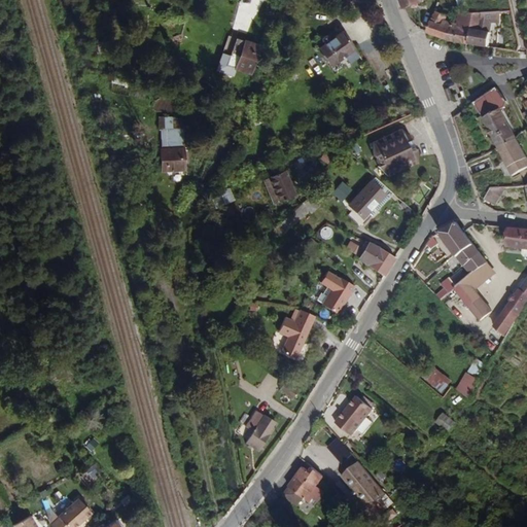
[(425,2),(424,0),(401,0),(403,4),(406,9),(415,6),(425,2)]
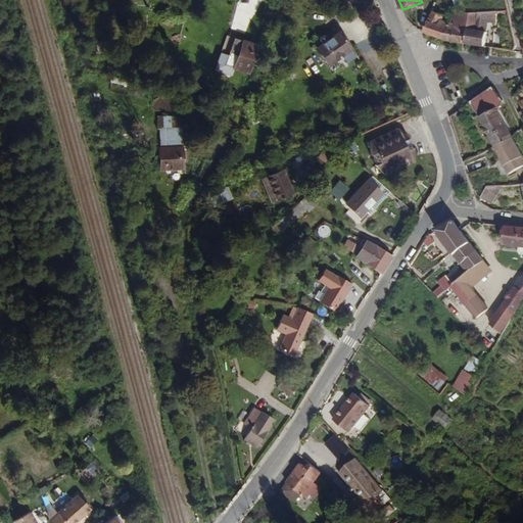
[(475,30),(476,12),(468,12),(458,10),(454,25),(468,30),(475,30)]
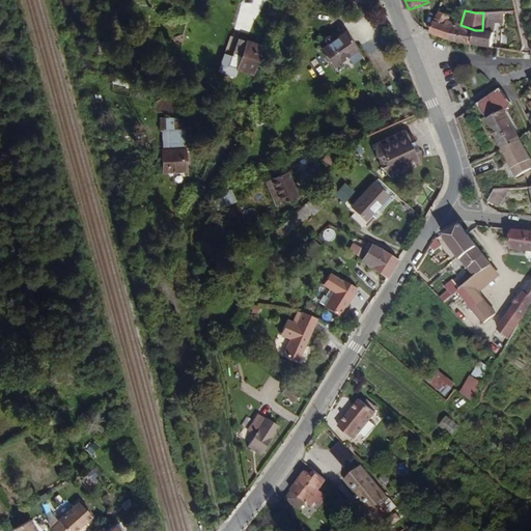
[(474,45),(475,30),(460,25),(448,21),(449,19),(450,16),(436,11),(429,24),(429,30),(428,34),(450,42),(474,45)]
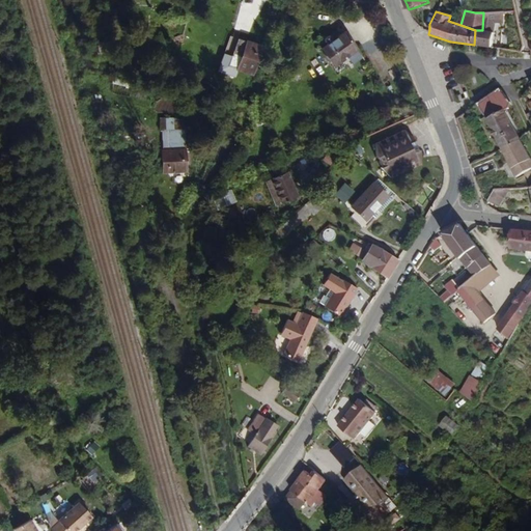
[(492,47),(495,23),(498,23),(502,22),(503,12),(483,12),(482,30),(475,30),(474,45),(492,47)]
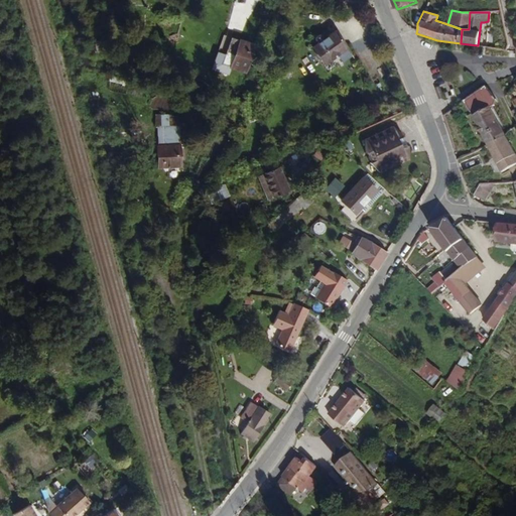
[(338,29),(312,47),(325,66),(350,47),(338,29)]
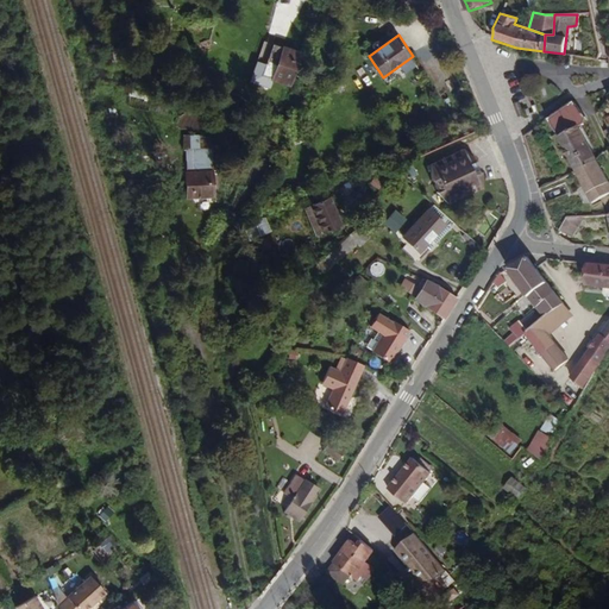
[(264,76),(274,80),(284,46),(275,43),(268,64),(264,76)]
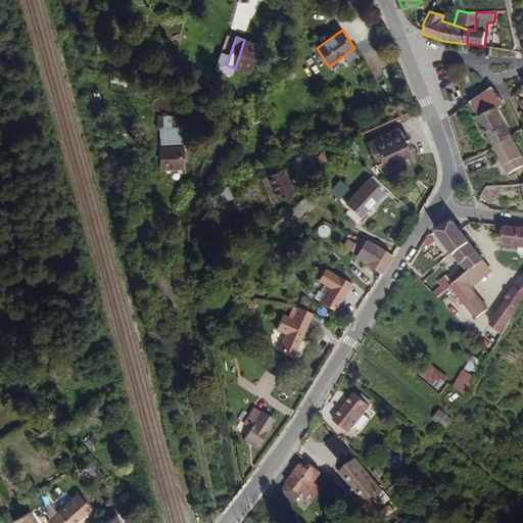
[(260,45),(244,40),(235,68),(251,74),(260,45)]
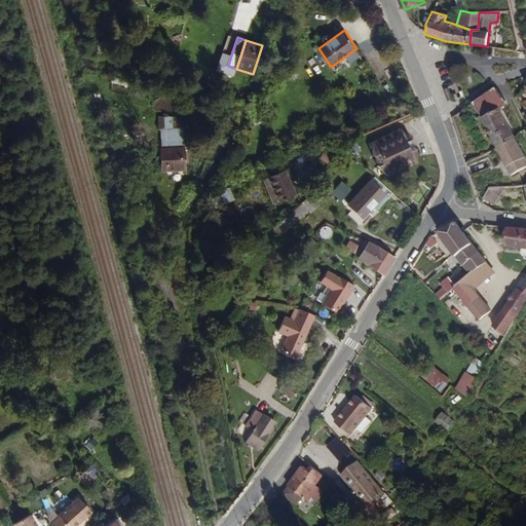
[(228,66),(231,55),(221,52),(215,72),(233,78),(236,69),(228,66)]
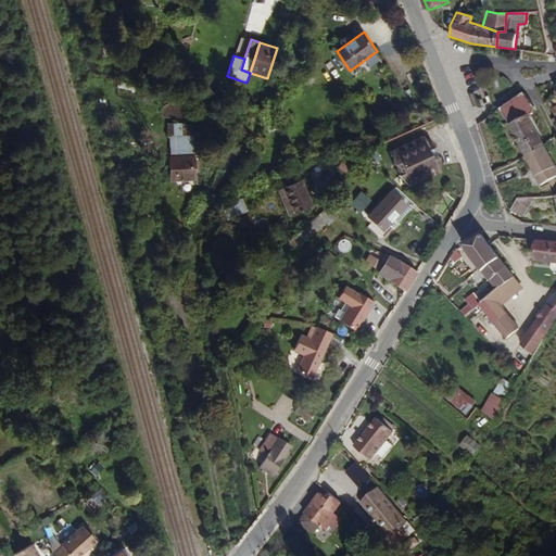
[(539,138),(530,122),(527,115),(535,111),(522,92),(497,109),(509,129),(512,135),(517,144),(521,152),(523,156),(543,144),(539,138)]
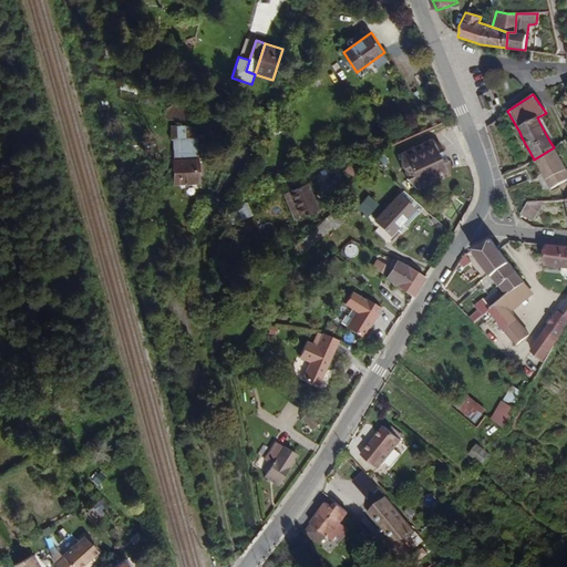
[(171,138),(174,138),(186,138),(186,126),(171,126),(171,138)]
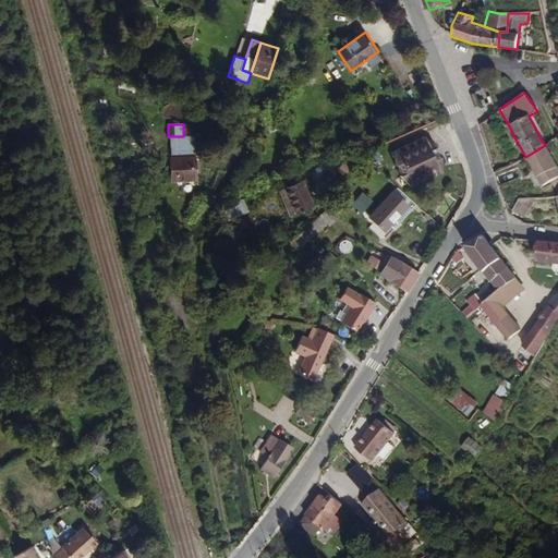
[(171,136),(171,156),(197,156),(197,136),(183,136),(171,136)]
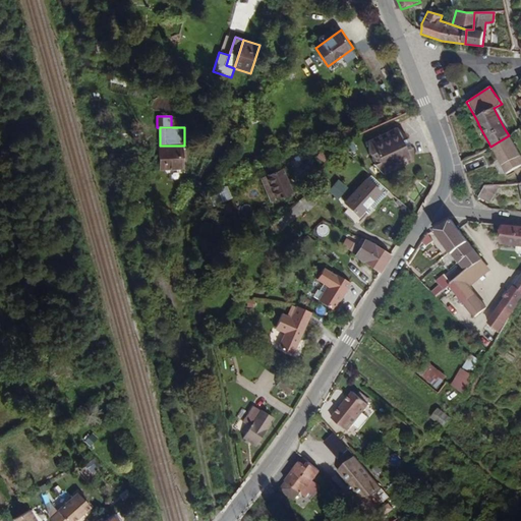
[(394,168),(411,161),(411,157),(410,151),(410,146),(405,149),(402,143),(400,138),(405,136),(398,128),(397,127),(367,140),(368,154),(371,153),(375,162),(369,167),(378,175),(382,171),(383,173),(394,168)]
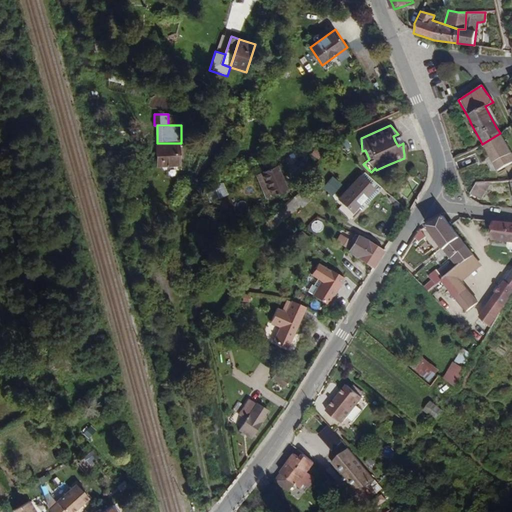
[(511,161),(511,155),(500,133),(482,144),(496,171),(511,161)]
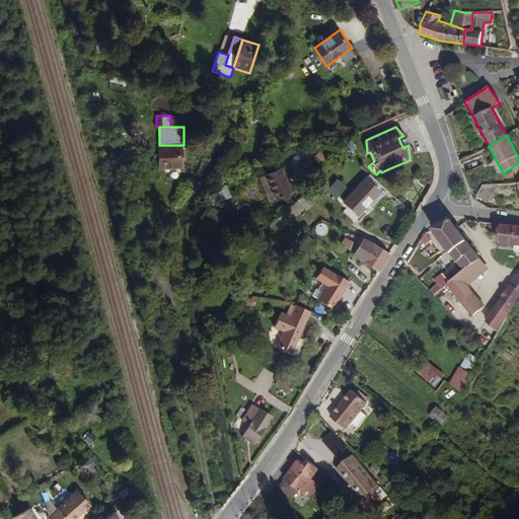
[(409,145),(403,136),(398,138),(400,143),(403,148),(409,145)]
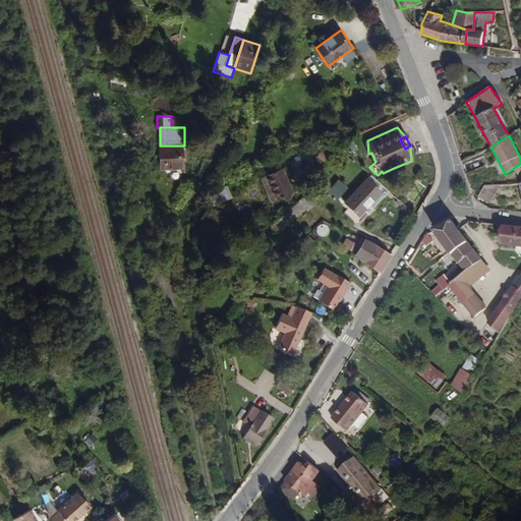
[(184,146),(160,146),(160,171),(184,171),(184,146)]
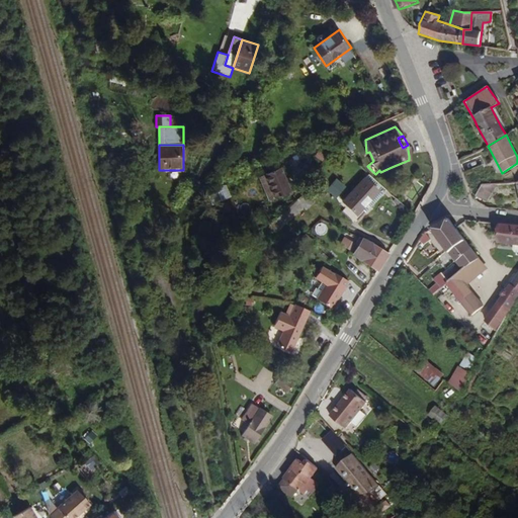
[(292,191),(281,168),(266,175),(276,198),(292,191)]
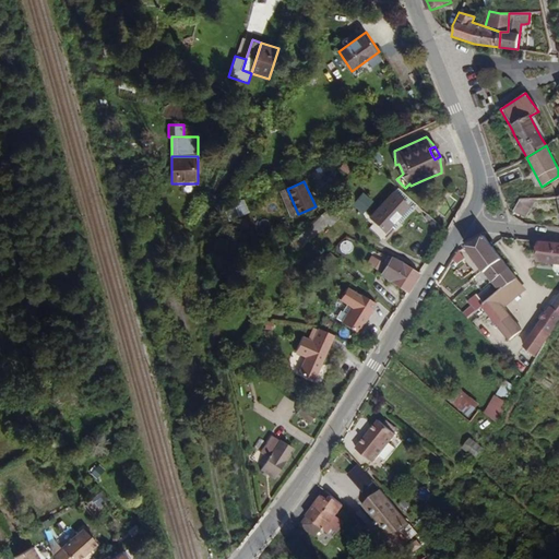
[(388,228),(411,205),(395,191),(366,222),(385,240),(392,234),(388,228)]
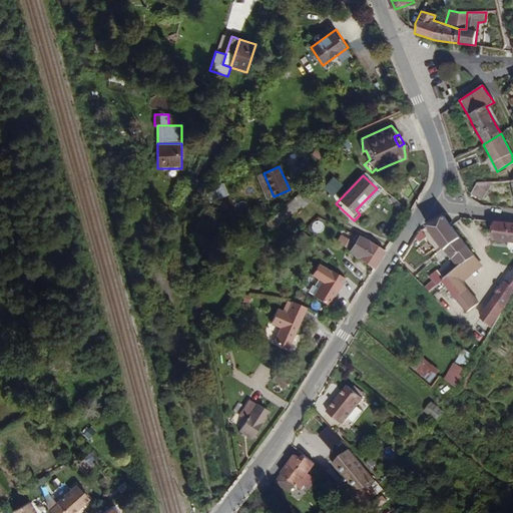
[(333,196),(344,185),(334,176),(324,187),(333,196)]
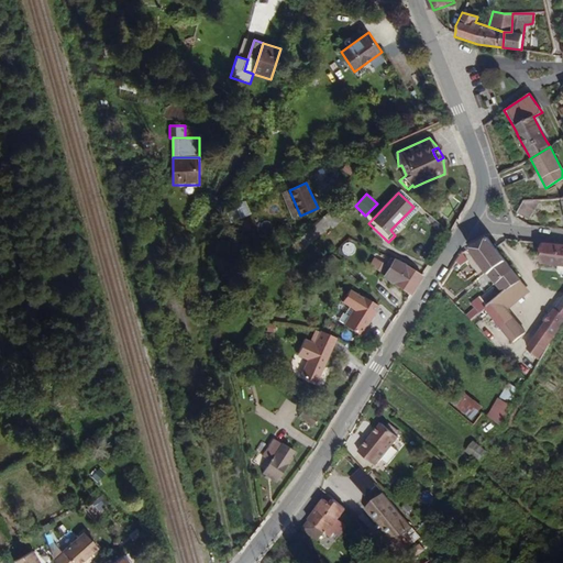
[(441,213),(452,197),(446,194),(435,209),(441,213)]
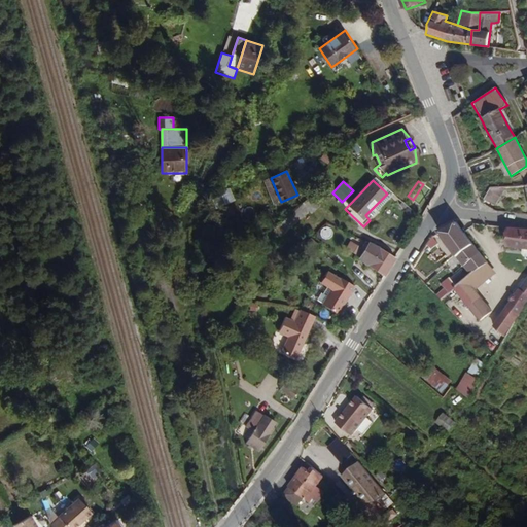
[(494,204),(505,186),(490,186),(483,198),(494,204)]
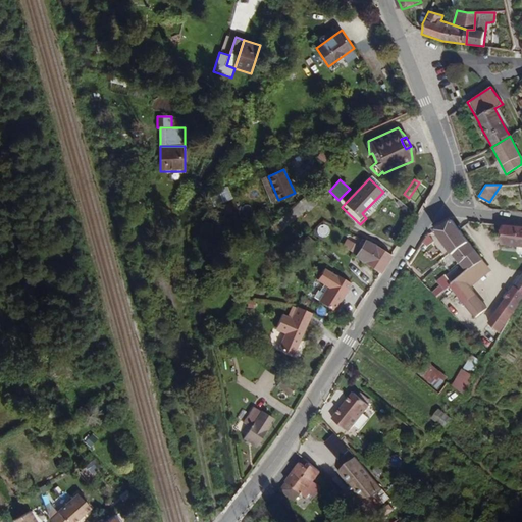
[(223,202),(232,199),(227,187),(218,191),(223,202)]
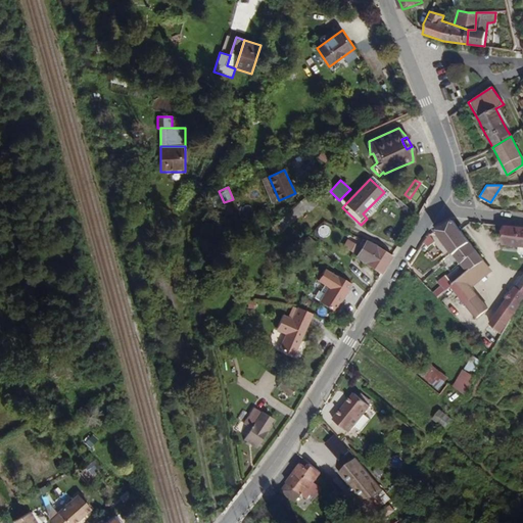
[(300,219),(312,208),(304,200),(292,211),(300,219)]
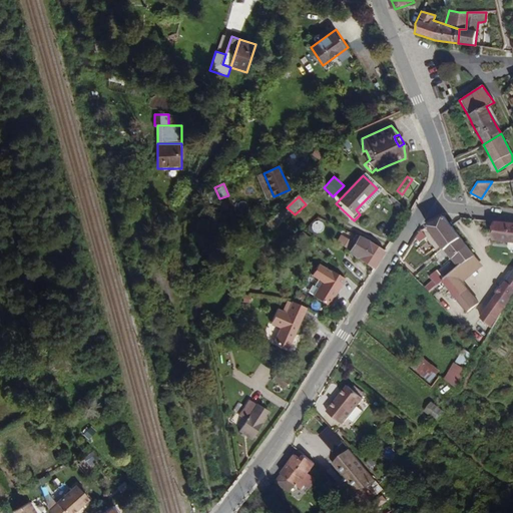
[(452,225),(444,214),(424,224),(426,227),(442,247),(456,267),(473,254),(452,225)]
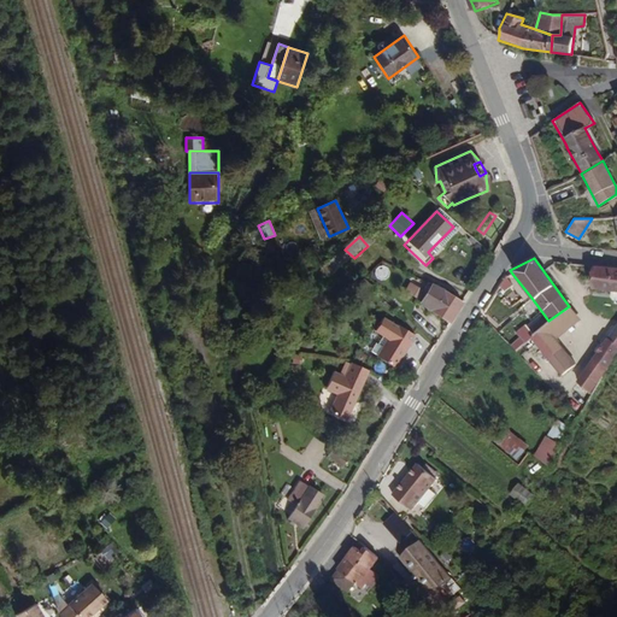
[(616,292),(616,268),(592,266),(591,289),(616,292)]
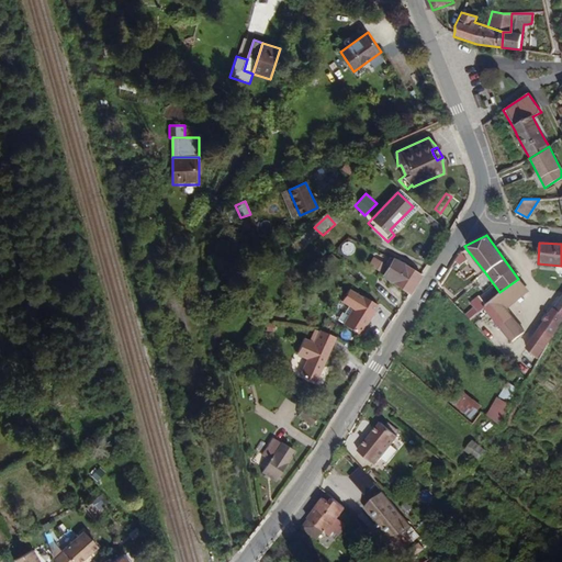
[(460,266),(467,261),(460,253),(456,259),(460,266)]
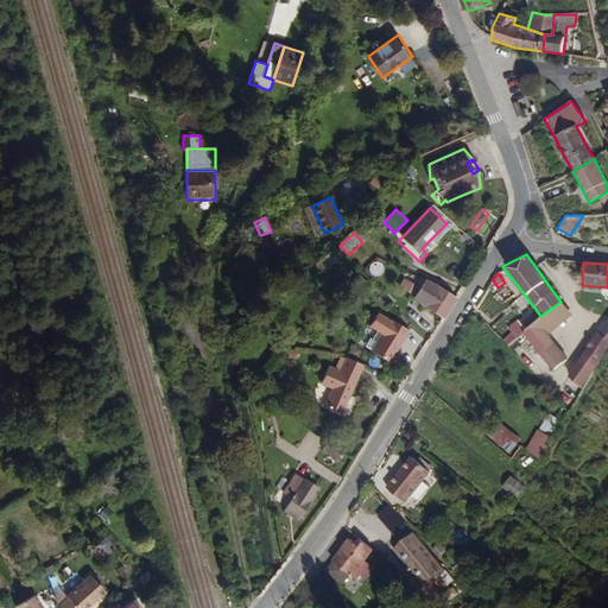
[(423,305),(429,295),(436,284),(426,279),(415,299),(423,305)]
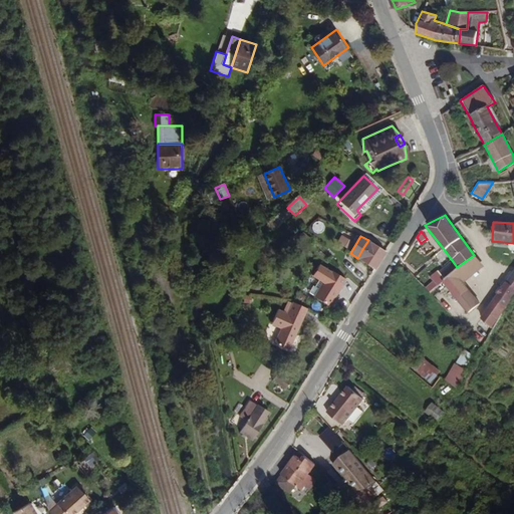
[(384,251),(368,240),(362,249),(381,260),(387,252),(384,251)]
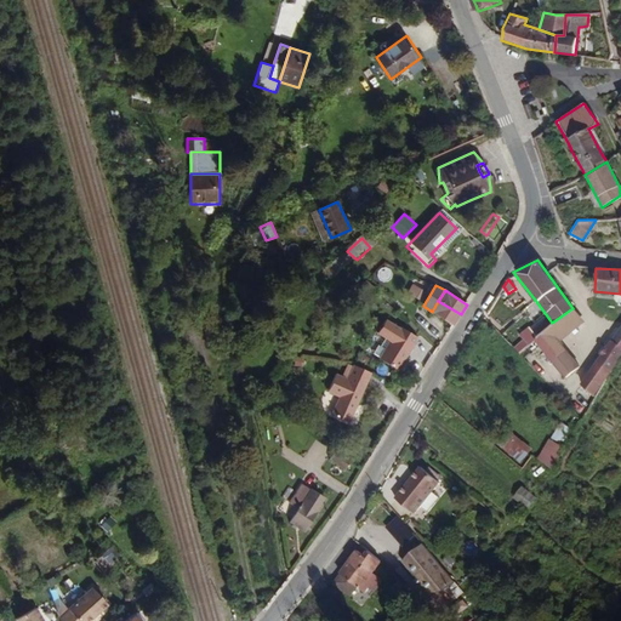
[(461,314),(438,301),(432,312),(451,324),(454,325),(461,314)]
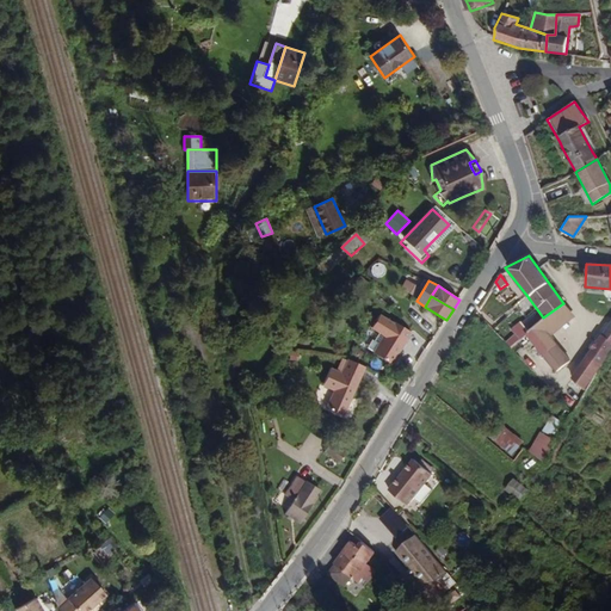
[(550,335),(574,316),(563,303),(543,318),(538,322),(550,335)]
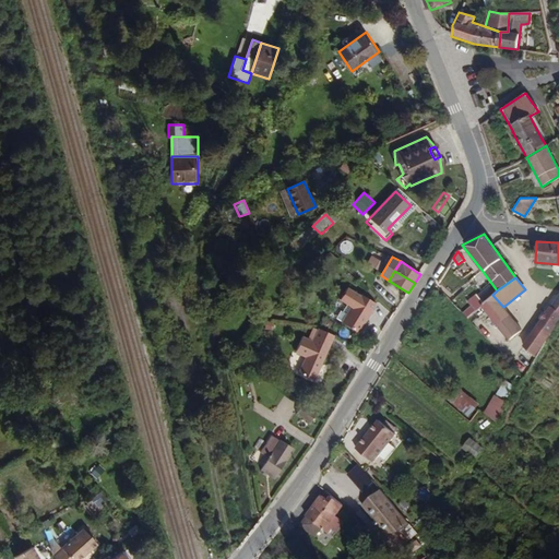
[(343,323),(358,333),(377,304),(348,286),(340,300),(353,308),(343,323)]
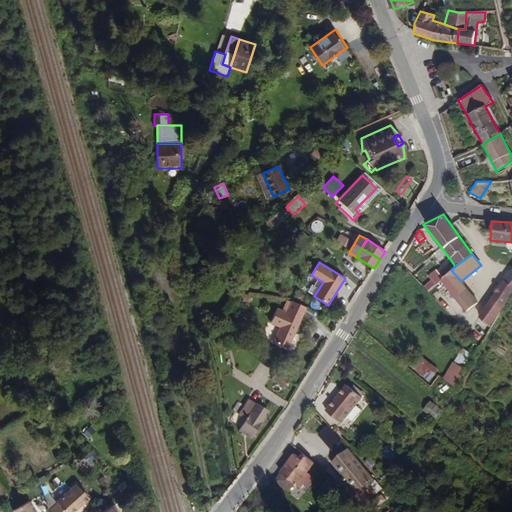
[(511,286),(511,266),(502,280),(511,286)]
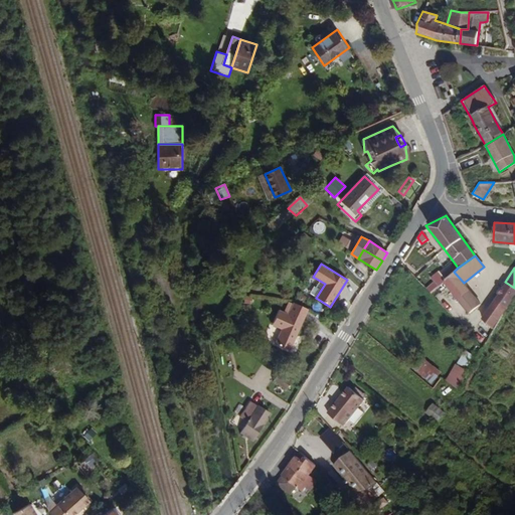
[(431,278),(433,281),(425,288),(430,293),(443,282),(445,280),(438,272),(431,278)]
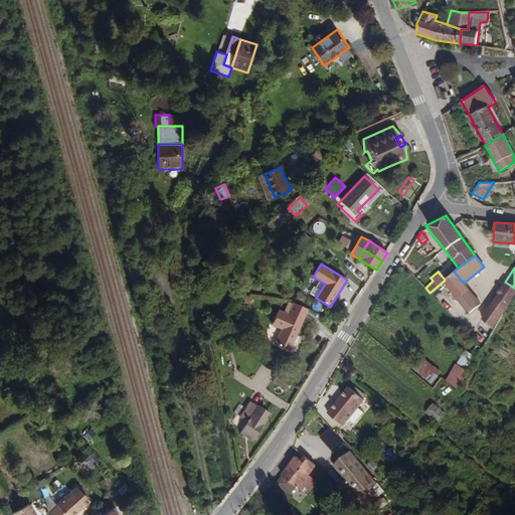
[(475,309),(481,304),(474,295),(469,288),(464,283),(454,272),(445,280),(443,282),(452,293),(468,314),(475,309)]
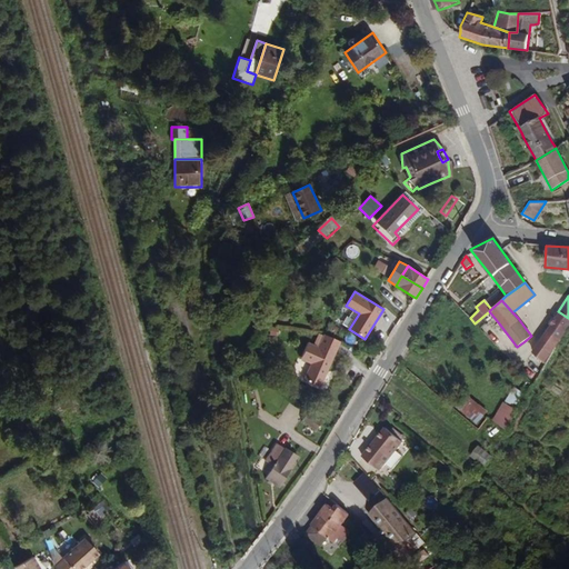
[(547,358),(568,323),(568,318),(558,311),(549,323),(547,328),(540,337),(535,346),(529,353),(536,357),(543,362),(547,358)]
